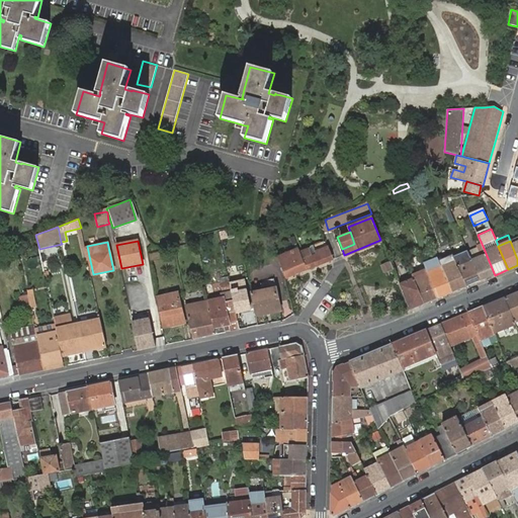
[(334,259),(328,243),(323,242),(313,246),(312,250),(314,256),(304,259),(308,269),(334,259)]
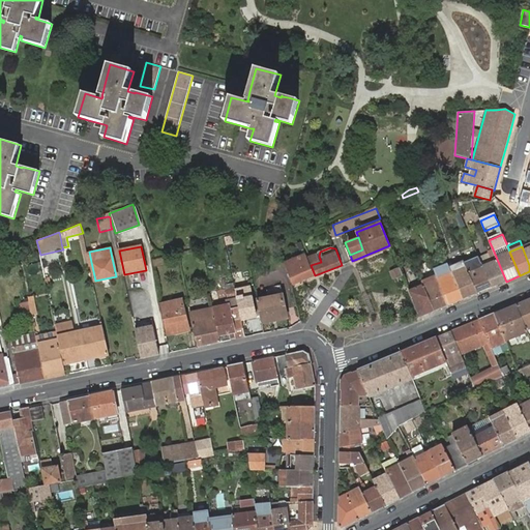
[(478,258),(491,288),(506,282),(494,252),(478,258)]
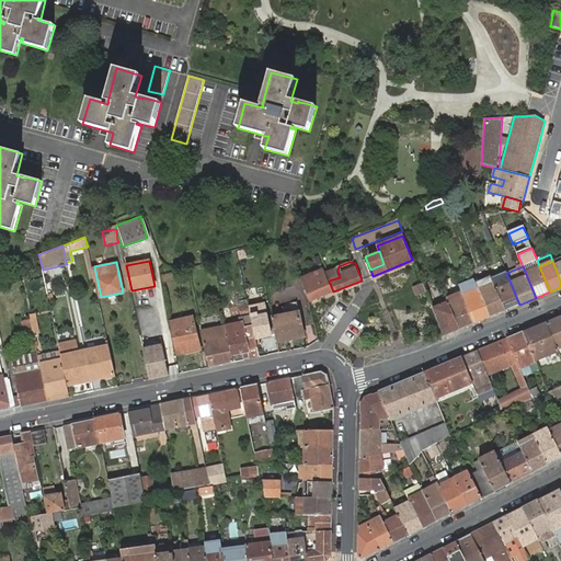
[(329,281),(322,267),(300,276),(309,299),(333,292),(329,281)]
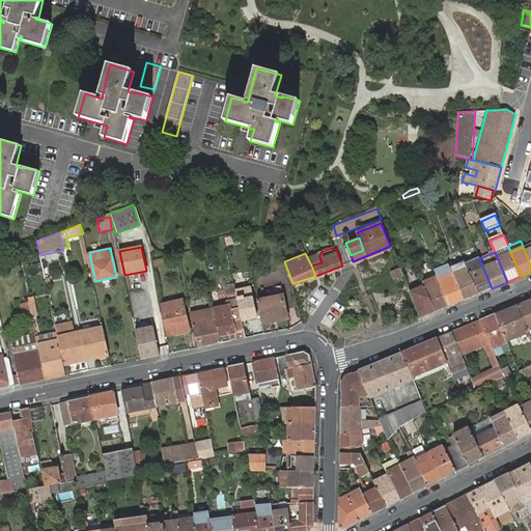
[(492,288),(479,258),(479,256),(465,262),(468,269),(478,294),(492,288)]
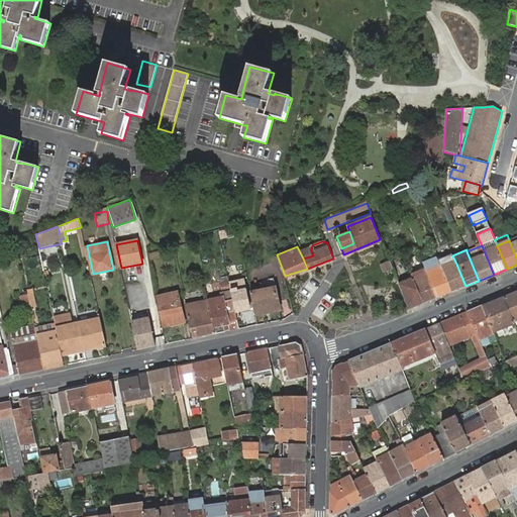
[(423,265),(425,270),(437,298),(451,292),(440,268),(437,259),(423,265)]
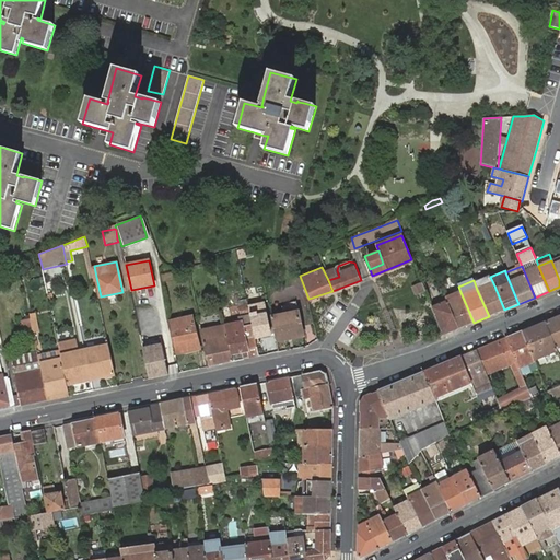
[(424,292),(421,283),(411,288),(415,296),(424,292)]
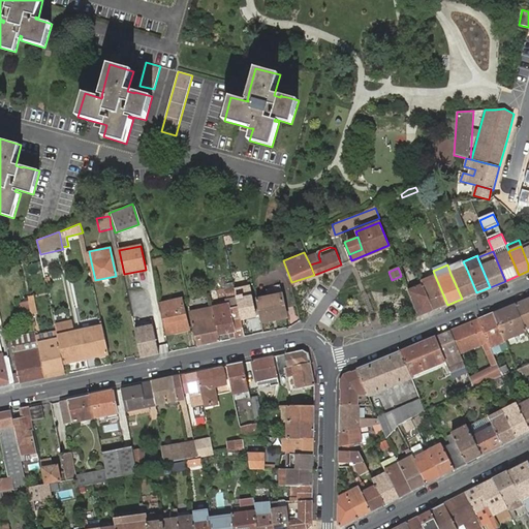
[(476,292),(466,268),(450,274),(462,299),(476,292)]
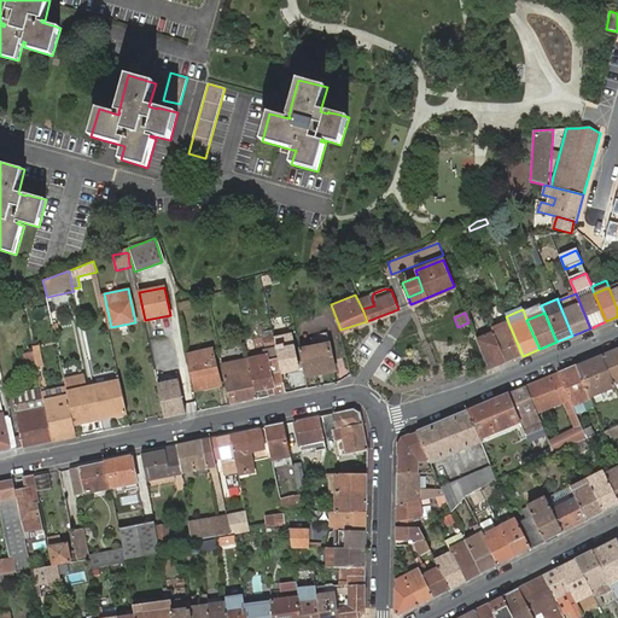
[(523,356),(508,322),(493,330),(494,333),(506,362),(523,356)]
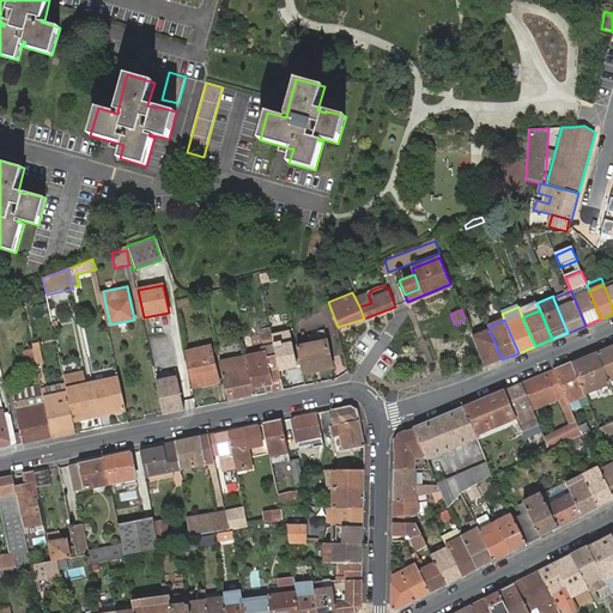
[(316,339),(296,343),(302,374),(331,366),(327,350),(322,327),(315,329),(316,339)]
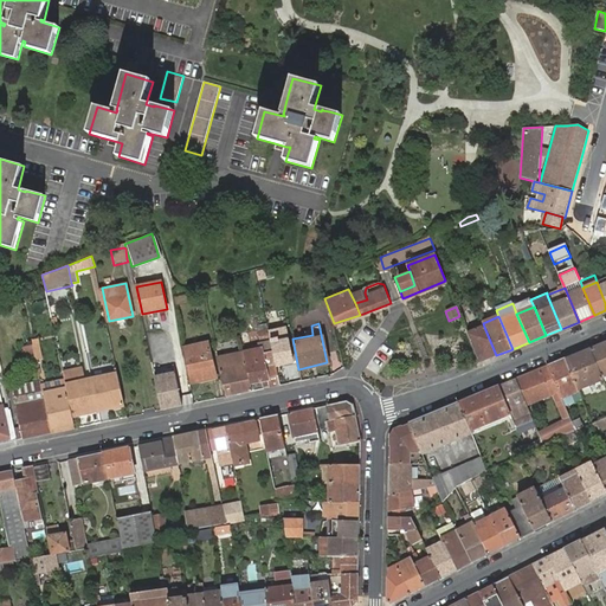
[(496,355),(484,327),(483,323),(465,329),(479,362),(496,355)]
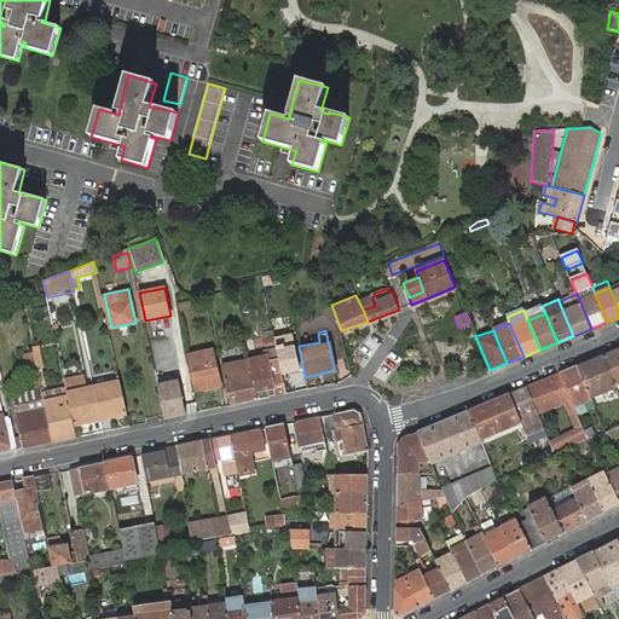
[(249,362),(255,392),(266,389),(267,397),(275,394),(275,395),(287,393),(282,374),(277,347),(275,335),(273,333),(261,335),(265,345),(267,357),(249,360),(249,362)]
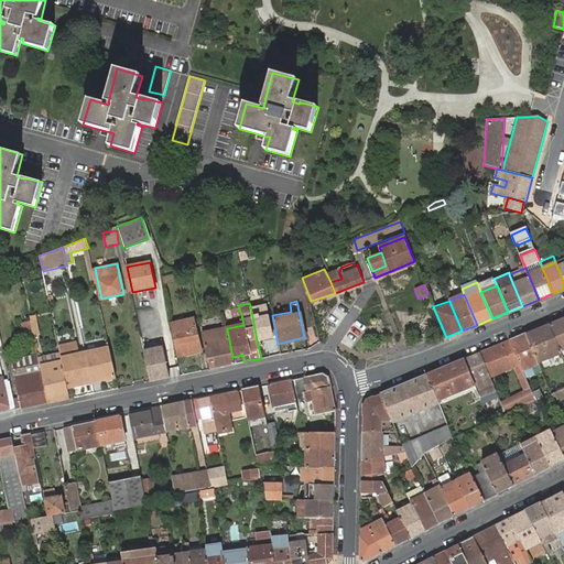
[(250,305),(252,316),(257,340),(272,336),(268,316),(259,317),(256,304),(250,305)]
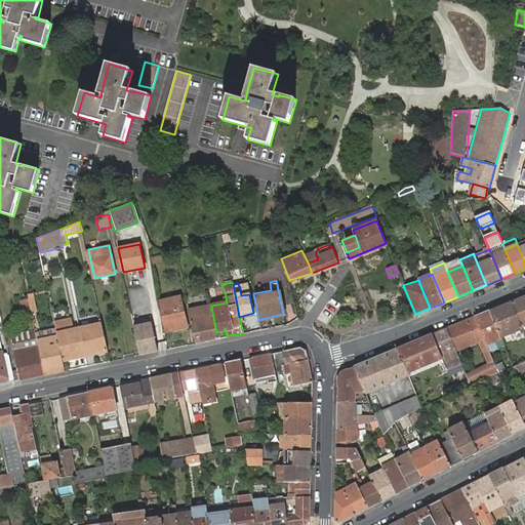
[(35,293),(27,295),(31,313),(38,311),(35,293)]
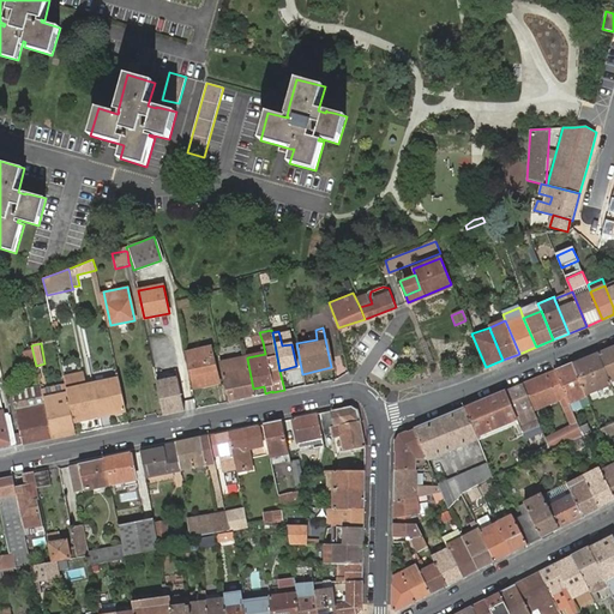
[(613,345),(599,353),(611,381),(613,379),(613,345)]
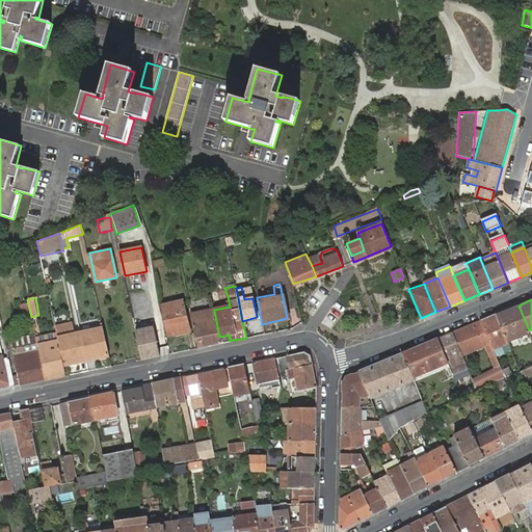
[(162,306),(167,337),(191,331),(185,300),(162,306)]
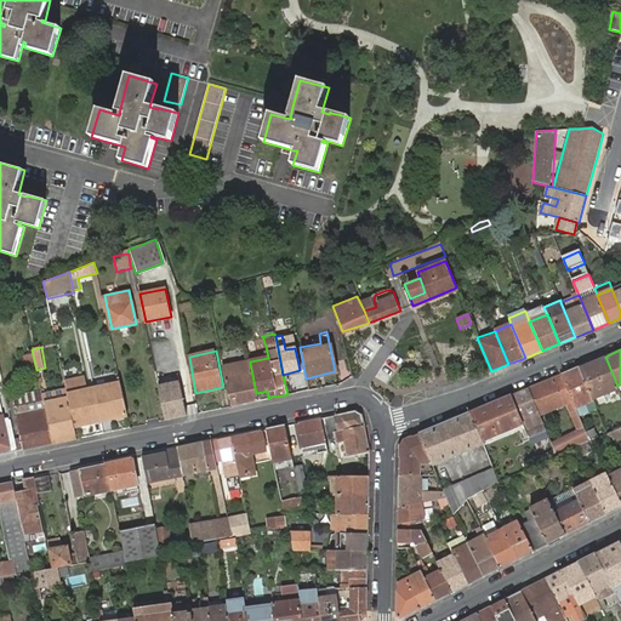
[(580,368),(592,399),(619,388),(617,386),(605,357),(580,368)]
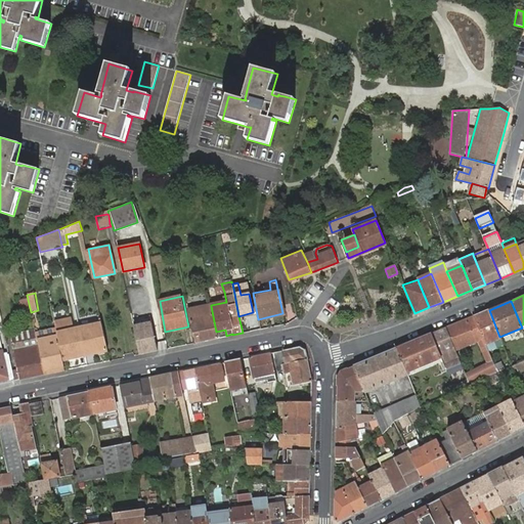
[(189,319),(194,343),(218,338),(216,332),(211,306),(188,311),(189,319)]
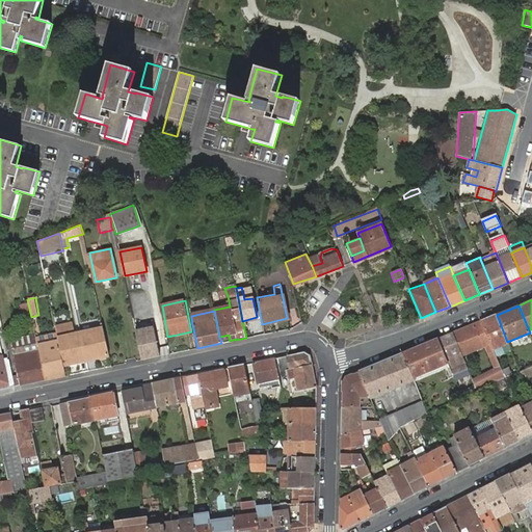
[(494,349),(508,344),(507,342),(497,315),(481,321),(494,349)]
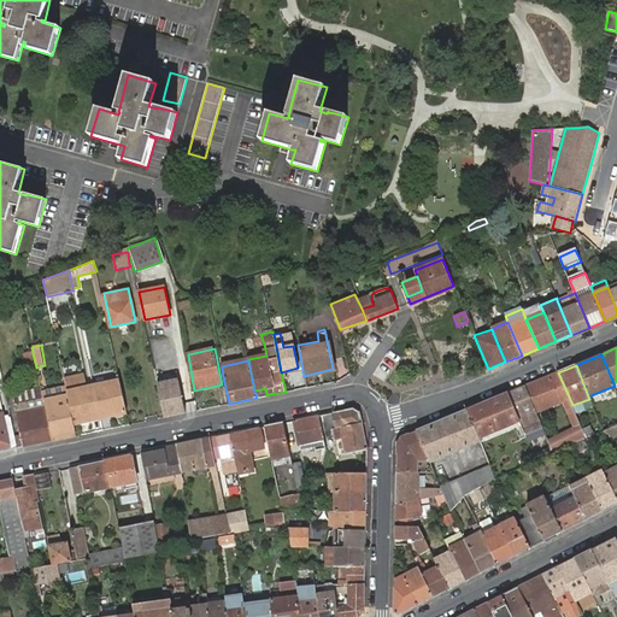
[(558,372),(526,386),(536,412),(563,400),(574,428),(548,440),(551,446),(553,453),(570,446),(587,438),(581,424),(573,405),(558,372)]
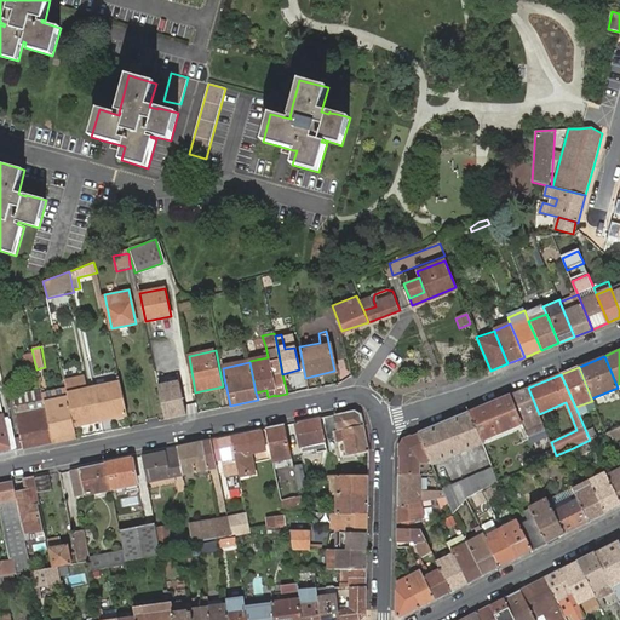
[(179,382),(158,386),(165,419),(187,415),(179,382)]
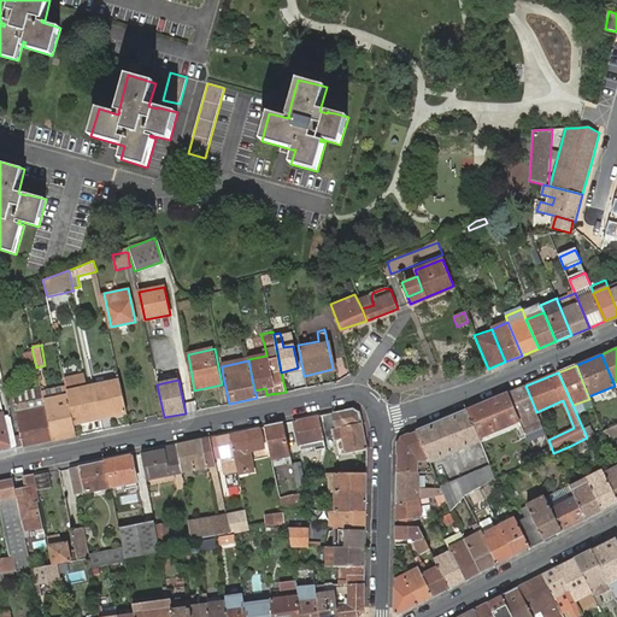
[(121,383),(68,395),(74,423),(127,412),(121,383)]
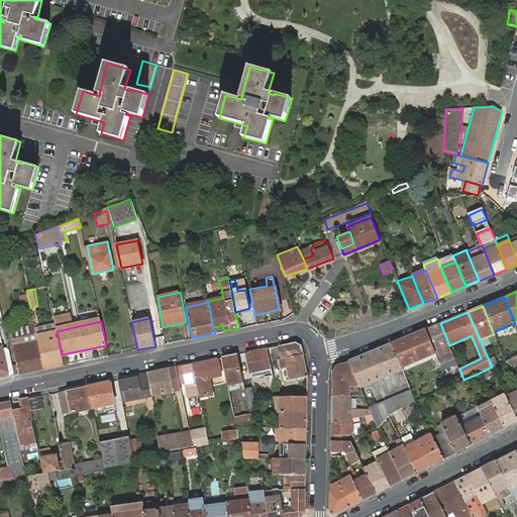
[(440,323),(425,329),(435,352),(438,359),(441,367),(455,360),(449,345),(440,323)]
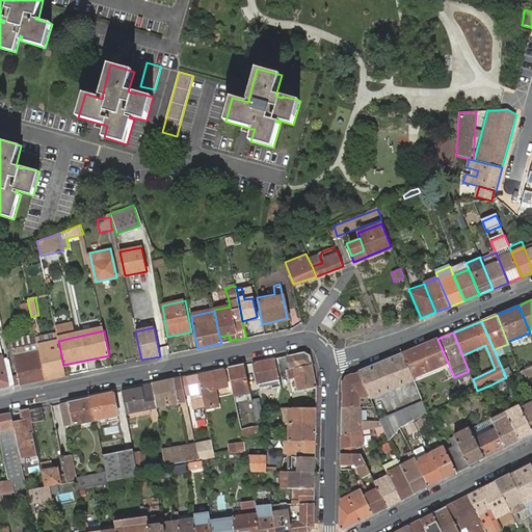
[(56,334),(35,338),(37,345),(58,341),(56,334)]
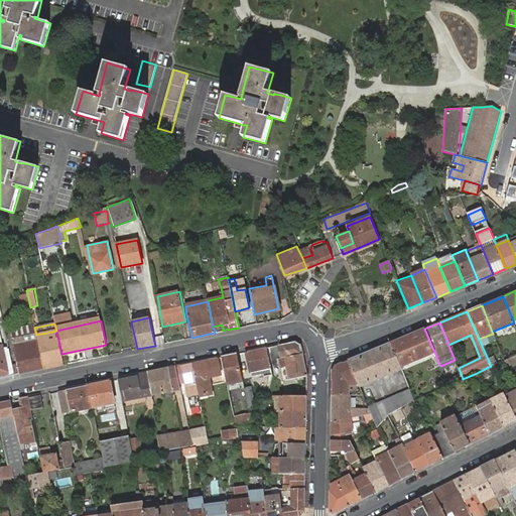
[(13,345),(19,374),(43,368),(36,335),(34,328),(34,326),(12,331),(13,345)]
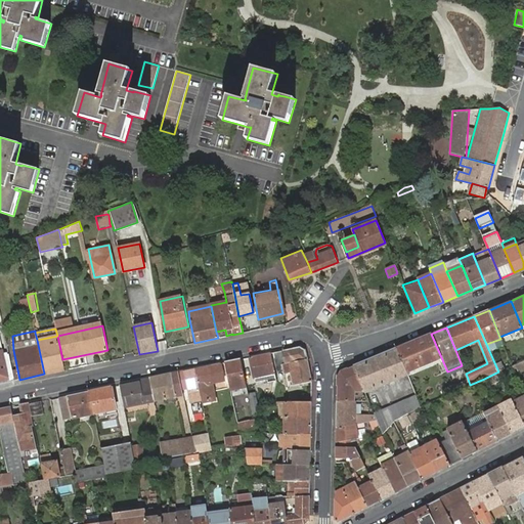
[(431,334),(397,348),(406,370),(441,357),(431,334)]
